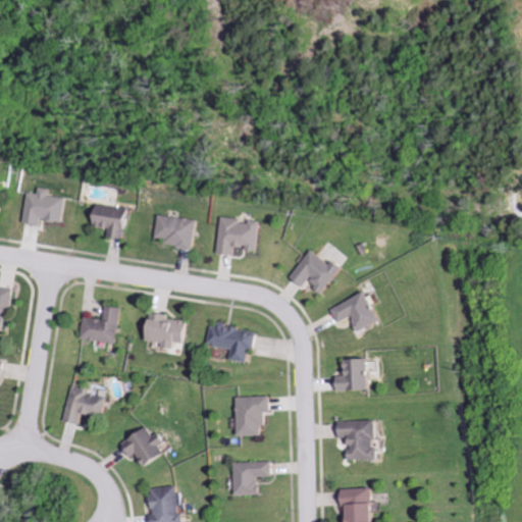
[(28,223),(45,225),(45,219),(67,222),(70,198),(53,196),(54,189),(43,188),(42,194),(32,193),(28,223)]
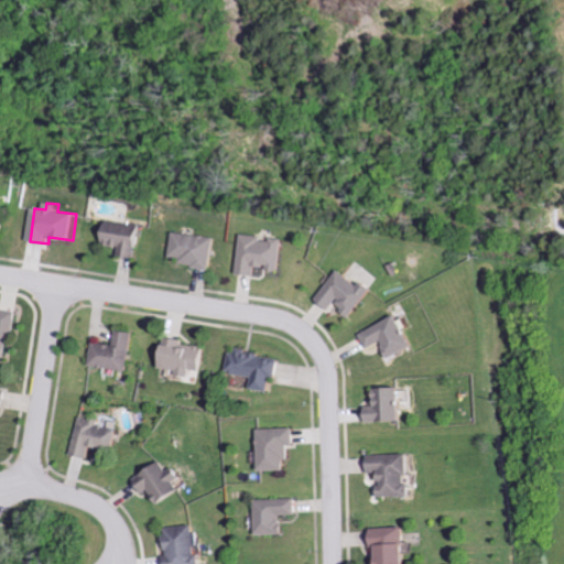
[(141,225),(108,220),(105,245),(122,248),(121,257),(140,259),(143,236),(140,236),(141,225)]
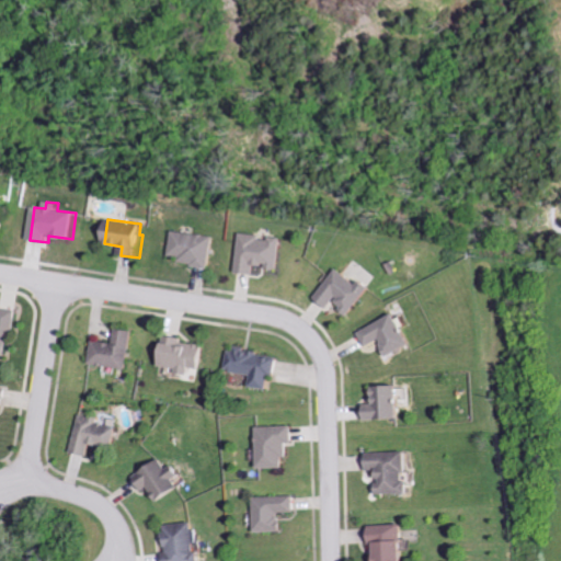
[(165,256),(174,258),(174,265),(204,268),(207,237),(168,232),(165,256)]
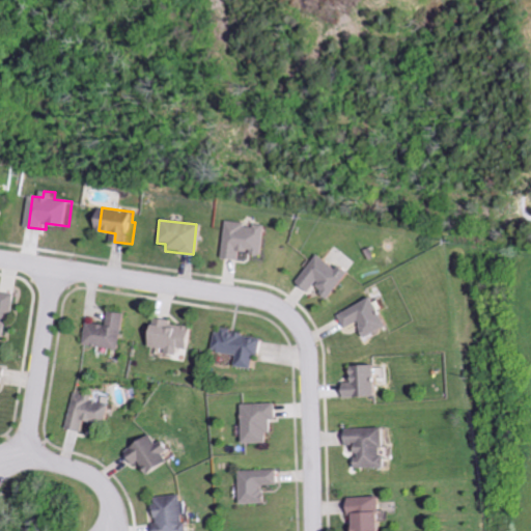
[(257,257),(260,227),(243,225),(243,223),(222,221),(218,258),(234,260),(235,254),(257,257)]
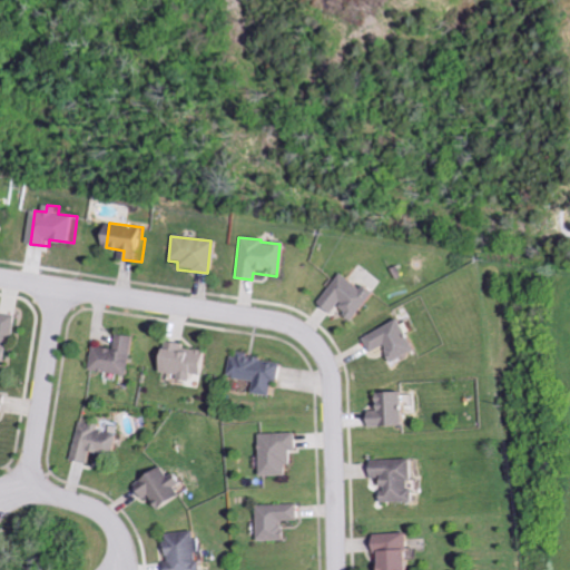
[(327,314),(331,308),(351,321),(367,294),(335,273),(314,305),(327,314)]
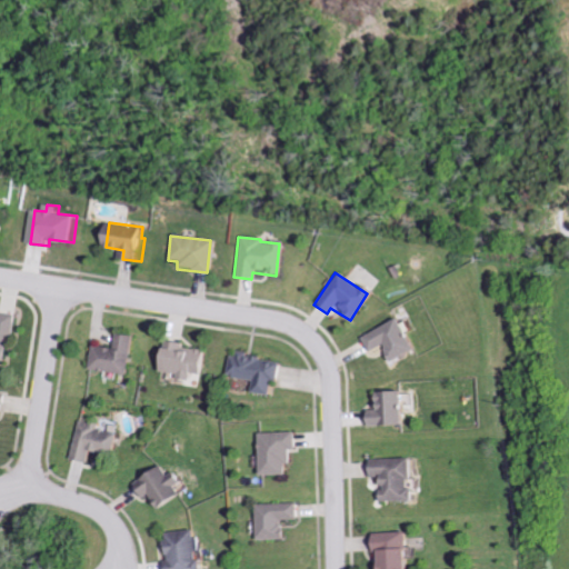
[(0,359),(12,361),(17,315),(0,312),(0,359)]
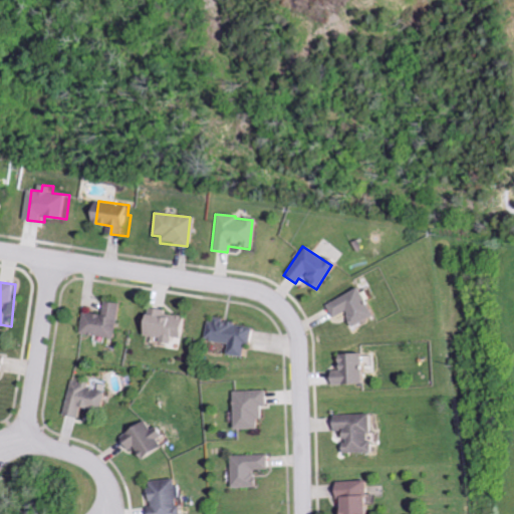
[(324,305),(331,318),(342,313),(349,327),(368,316),(360,302),(362,301),(355,288),(324,305)]
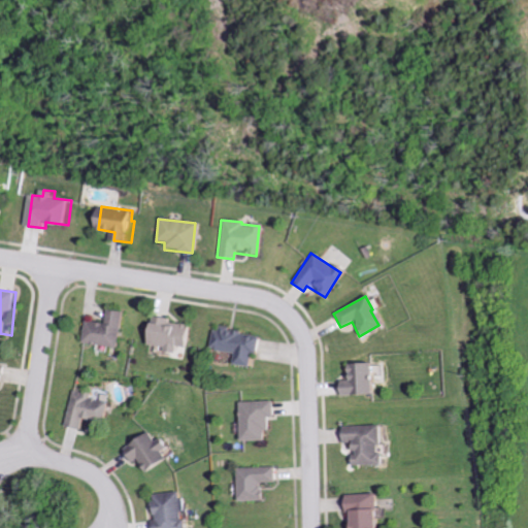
[(129,311),(111,309),(109,323),(90,321),(87,343),(124,348),(129,311)]
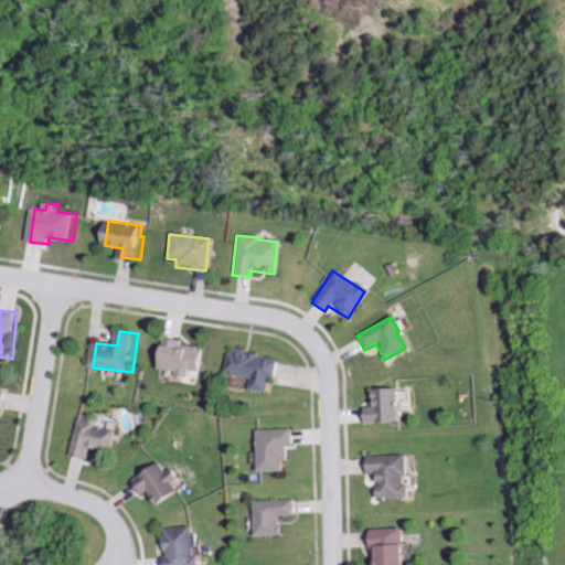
[(152,372),(184,376),(184,371),(199,373),(203,348),(158,341),(152,372)]
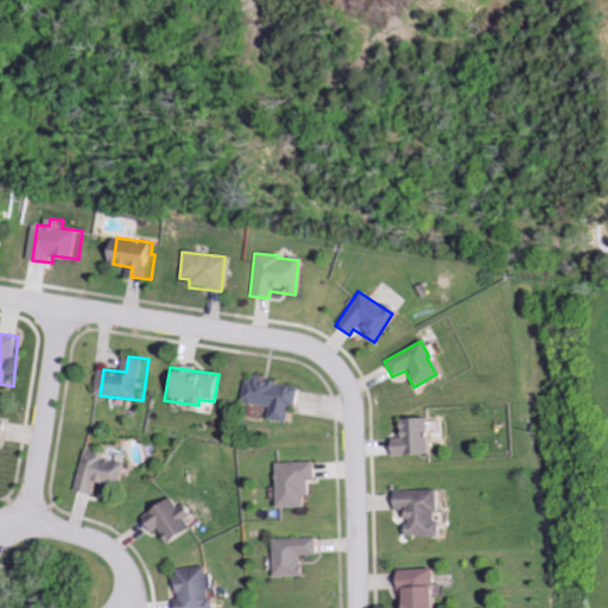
[(293,386),(247,378),(242,403),(268,407),(266,420),(287,424),(293,386)]
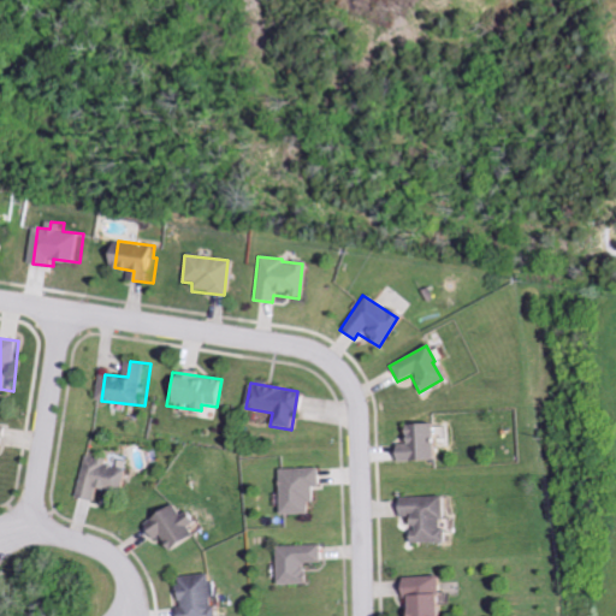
[(428,425),(401,425),(401,445),(392,446),(392,463),(430,462),(428,425)]
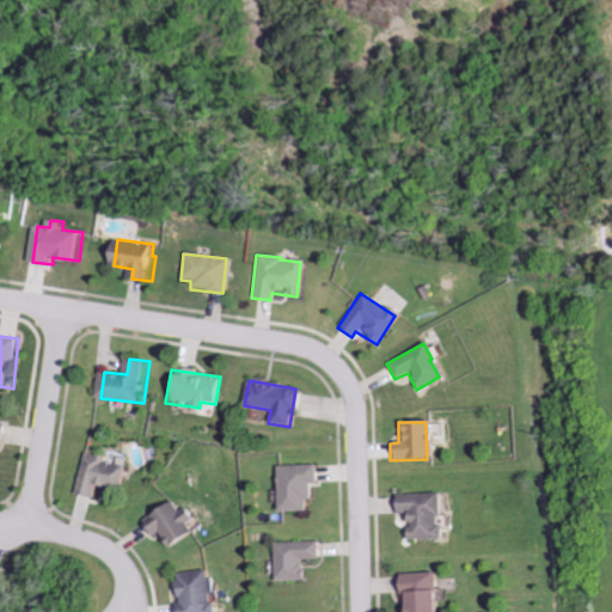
[(81,494),(99,499),(102,485),(126,490),(130,464),(89,456),(81,494)]
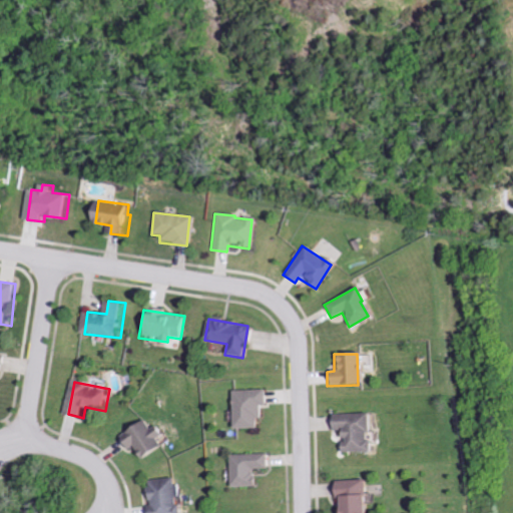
[(254,428),(254,419),(259,418),(259,406),(264,406),(264,390),(231,391),(232,429),(254,428)]
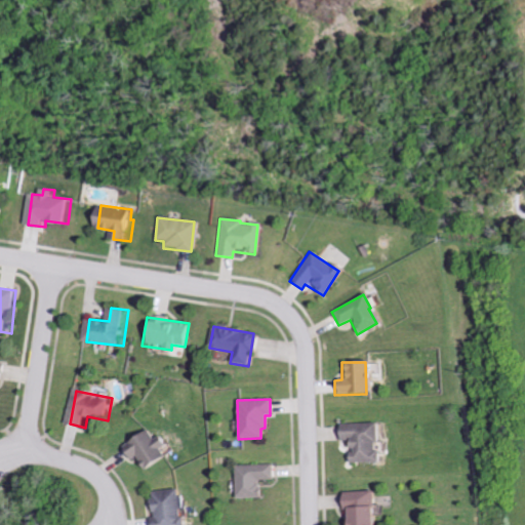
[(380,423),(336,423),(337,440),(347,440),(347,463),(373,463),(373,442),(381,442),(380,423)]
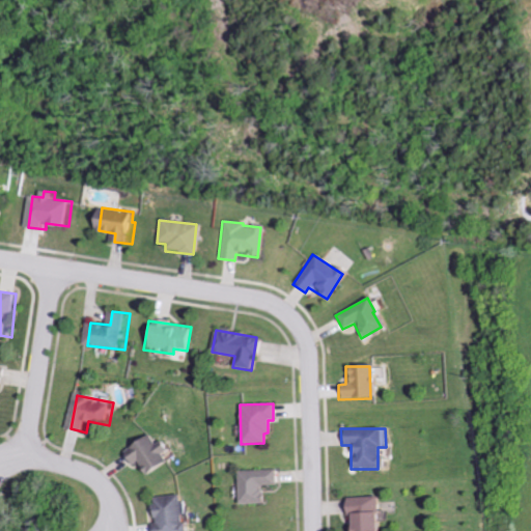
[(173,447),(166,451),(158,437),(131,450),(138,466),(145,463),(151,476),(180,460),(173,447)]
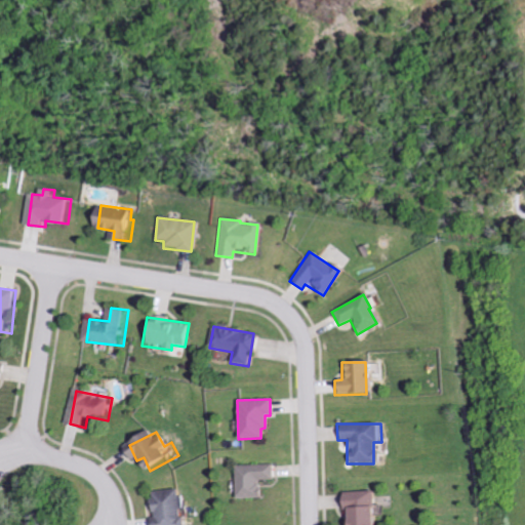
[(273,465),(235,466),(236,498),(258,498),(258,481),(273,481),(273,465)]
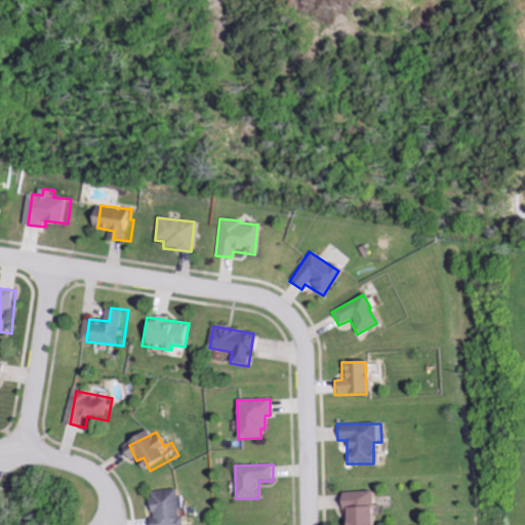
[(190,524),(187,489),(158,492),(161,518),(158,518),(158,524),(190,524)]
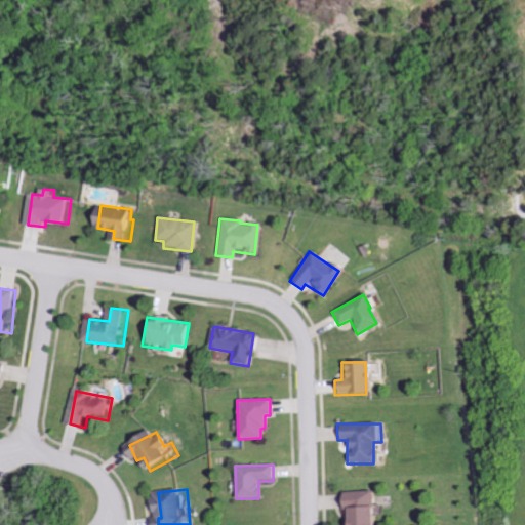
[(378,524),(378,506),(372,506),(371,491),(341,492),(342,524),(378,524)]
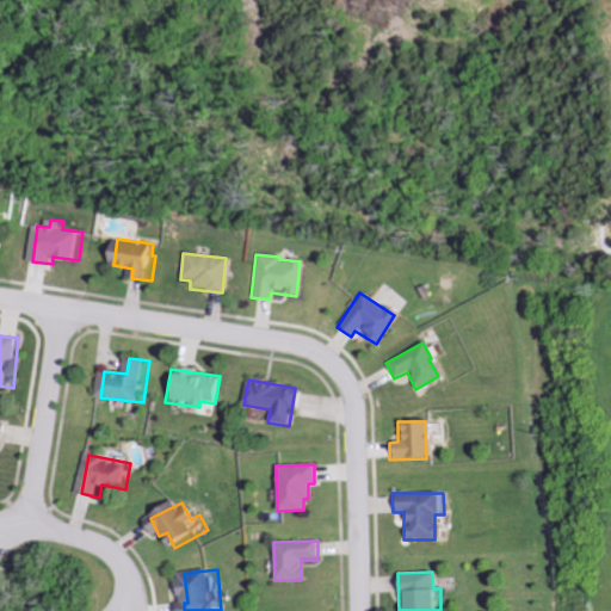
All buildings are outlined.
